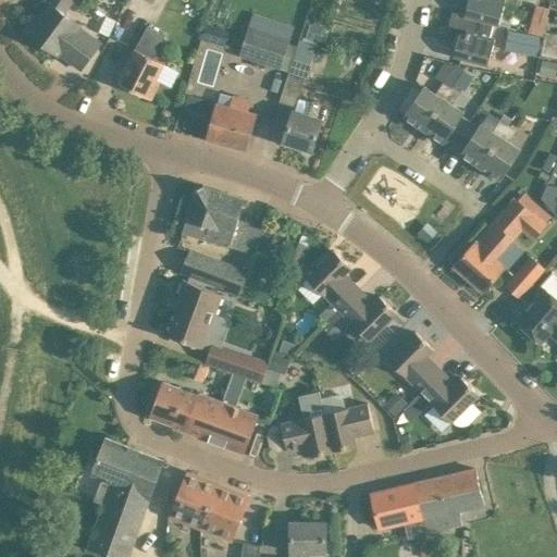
[(82,24),(66,11),(50,0),(48,0),(28,27),(32,29),(29,33),(58,54),(60,52),(82,69),(95,51),(102,41),(81,26),(82,24)]
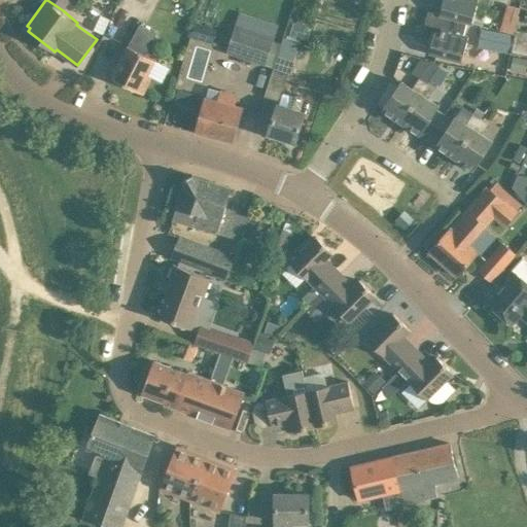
[(444,0),(440,13),(471,23),(478,1),(488,4),(489,0),(444,0)]
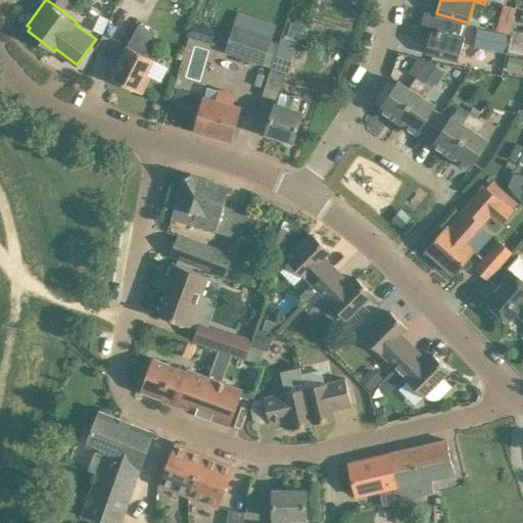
[(516,7),(504,4),(496,30),(511,32),(516,7)]
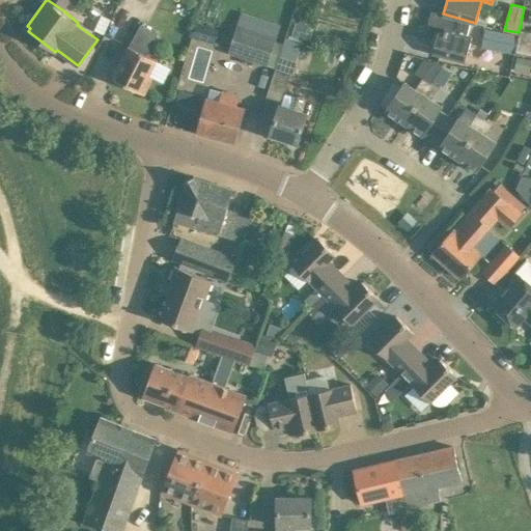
[(134,38),(122,60),(113,78),(144,94),(155,75),(150,73),(158,60),(140,51),(150,31),(140,26),(145,17),(129,7),(118,30),(134,38)]
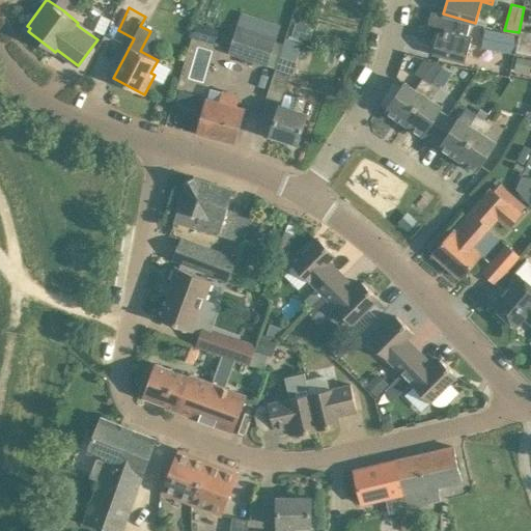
[(432,12),(429,24),(429,28),(432,30),(439,32),(432,53),(465,62),(473,35),(467,33),(470,23),(475,24),(475,23),(443,14),(431,10),(431,12),(432,12)]
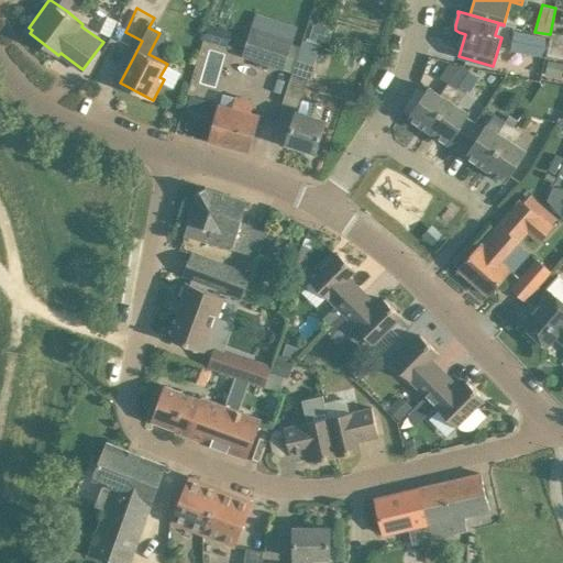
[(242,56),(284,69),(294,39),(252,24),(242,56)]
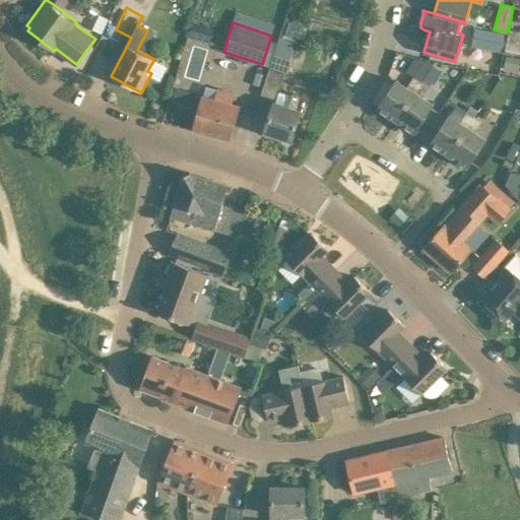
[(519,28),(509,27),(507,40),(519,42),(519,28)]
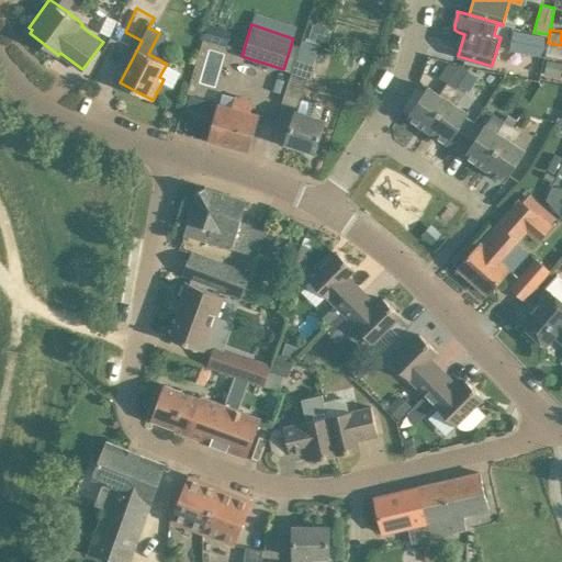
[(548,37),(531,34),(528,52),(544,55),(548,37)]
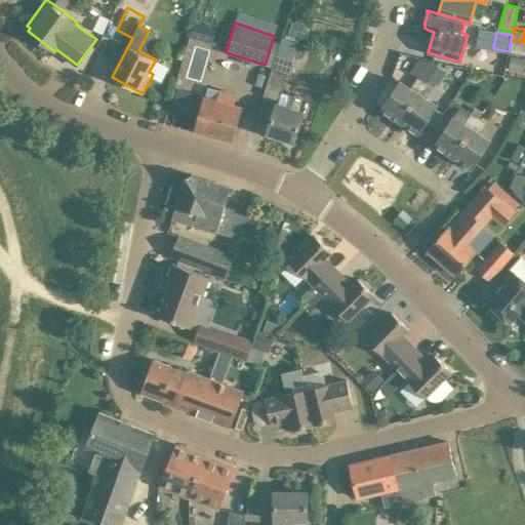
[(273,67),(264,94),(279,99),(297,44),(295,43),(294,46),(289,44),(289,42),(282,40),(273,67)]
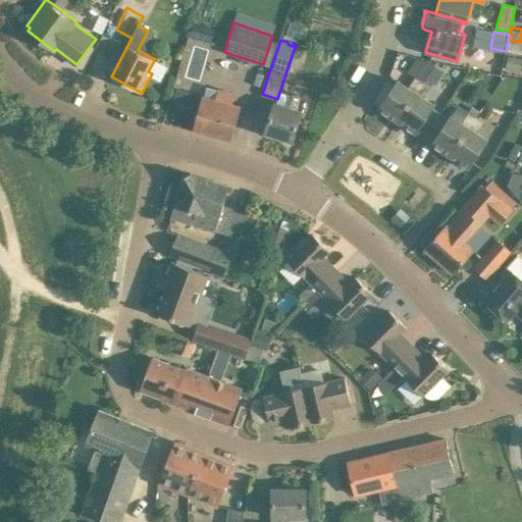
[(521,54),(521,42),(509,40),(507,52),(510,52),(518,54),(521,54)]
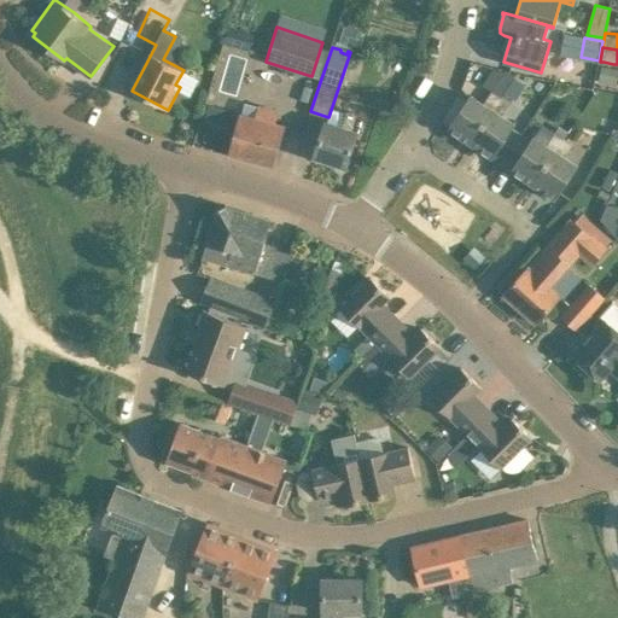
[(234,91),(240,69),(226,65),(220,87),(234,91)]
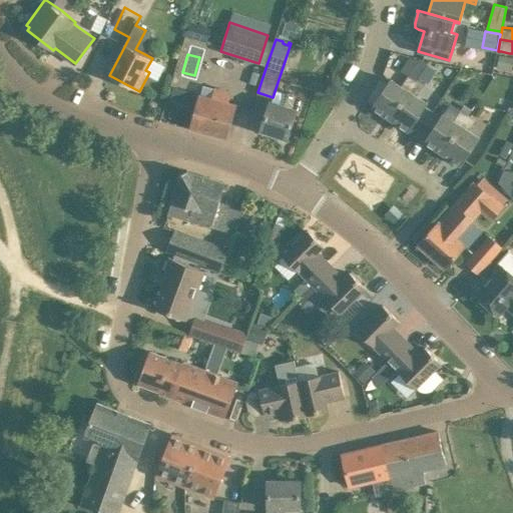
[(496,67),(512,70),(512,65),(512,56),(499,54),(496,67)]
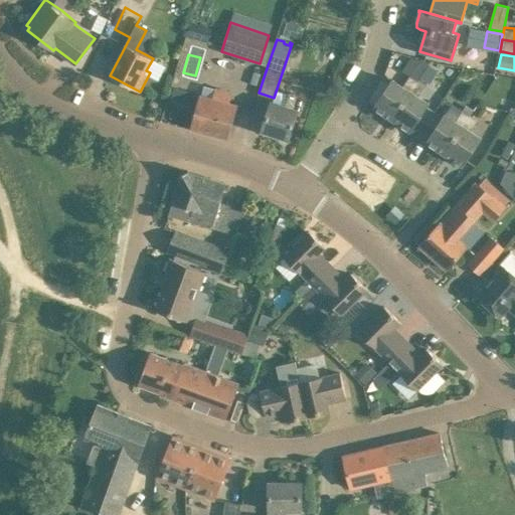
[(409,75),(402,86),(392,78),(373,107),(391,119),(390,119),(392,120),(417,80),(419,77),(424,69),(430,63),(421,57),(420,59),(410,56),(401,70),(409,75)]
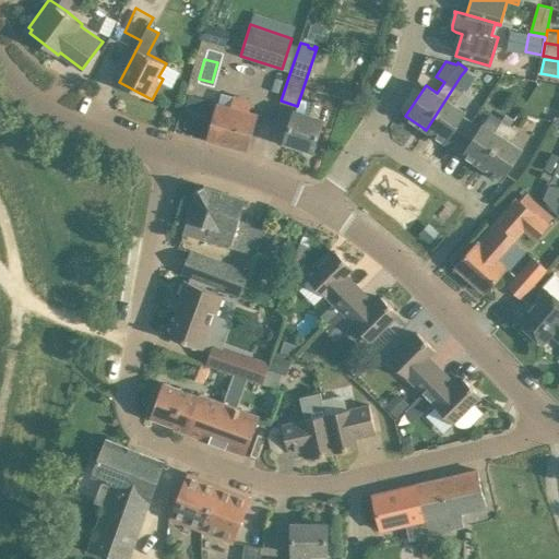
[(461,92),(453,87),(426,130),(427,131),(427,130),(445,143),(467,111),(454,103),(461,92)]
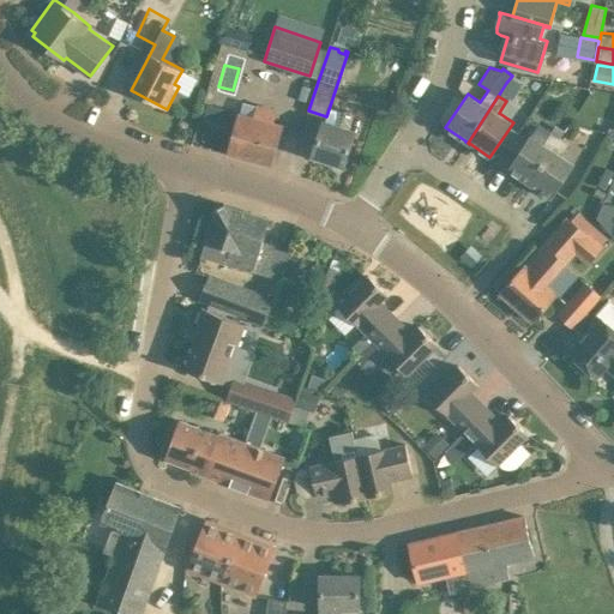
[(239,110),(228,154),(272,166),(283,122),(275,120),(278,108),(258,103),(256,115),(239,110)]
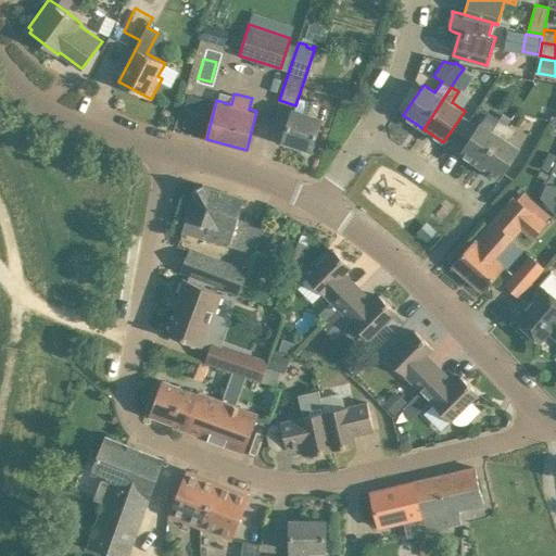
[(294,108),(290,119),(283,140),(287,142),(289,146),(294,147),(299,146),(312,150),(327,104),(313,100),(308,112),(294,108)]
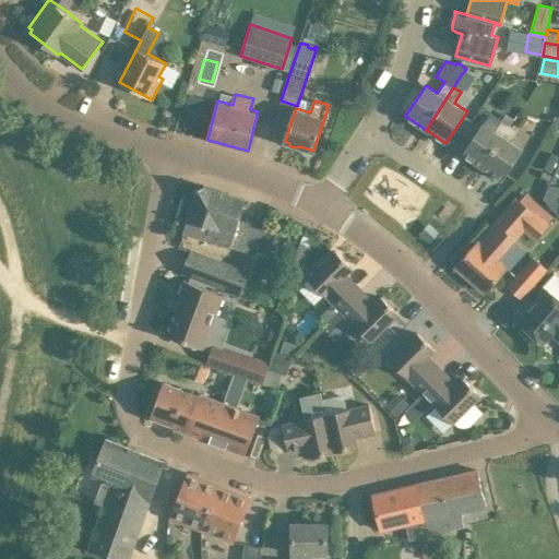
[(202,126),(203,126),(206,114),(190,108),(187,120),(188,120),(202,126)]
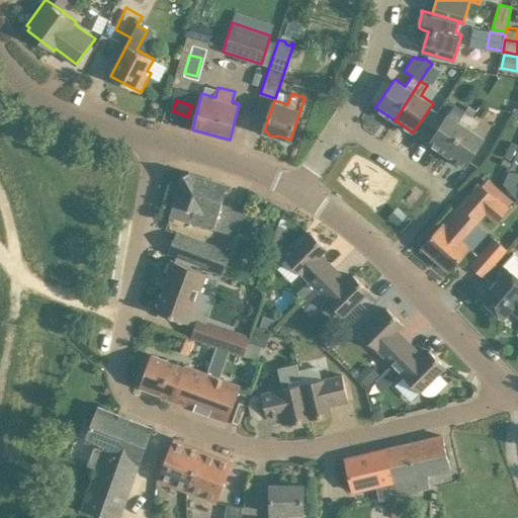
[(446,154),(447,155),(473,115),(465,110),(459,119),(448,112),(428,143),(446,154)]
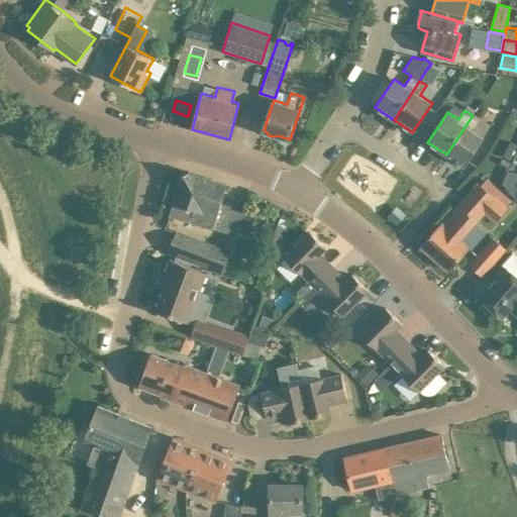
[(480,120),(473,115),(446,154),(447,156),(466,167),(485,137),(474,129),(480,120)]
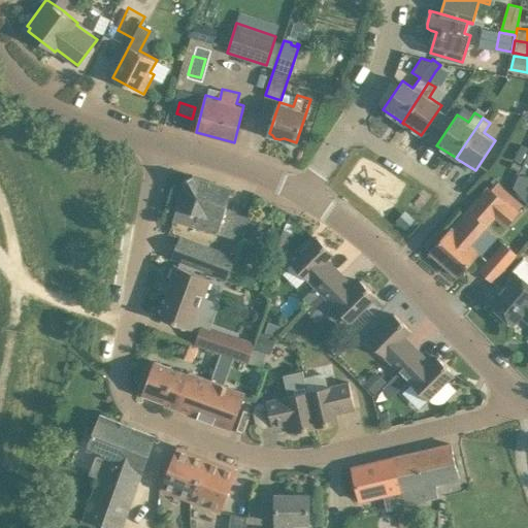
[(227,207),(232,188),(194,176),(193,174),(184,179),(185,182),(176,206),(177,206),(173,220),(219,234),(219,232),(229,236),(236,210),(227,207)]
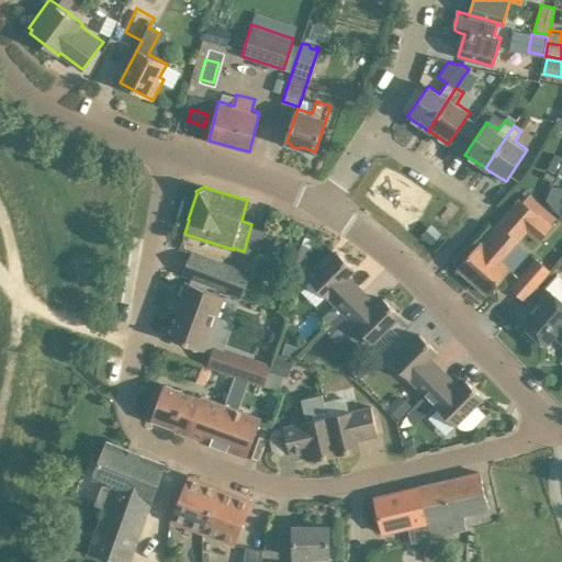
[(536,200),(529,206),(520,199),(482,243),(481,243),(459,268),(487,293),(512,267),(503,259),(528,229),(539,238),(555,218),(544,210),(546,208),(536,200)]
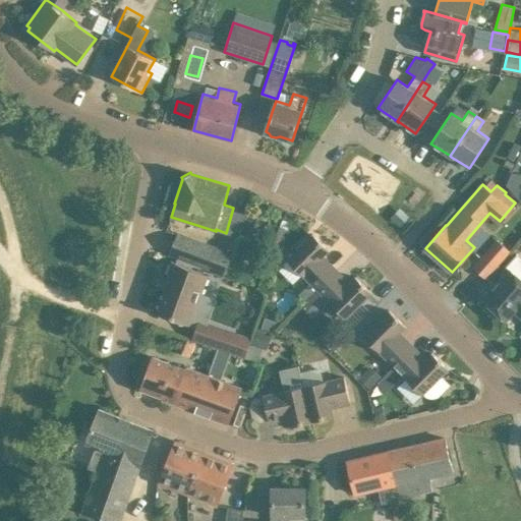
[(288,212),(286,210),(280,225),(276,233),(277,233),(274,241),(282,245),(295,215),(288,212)]
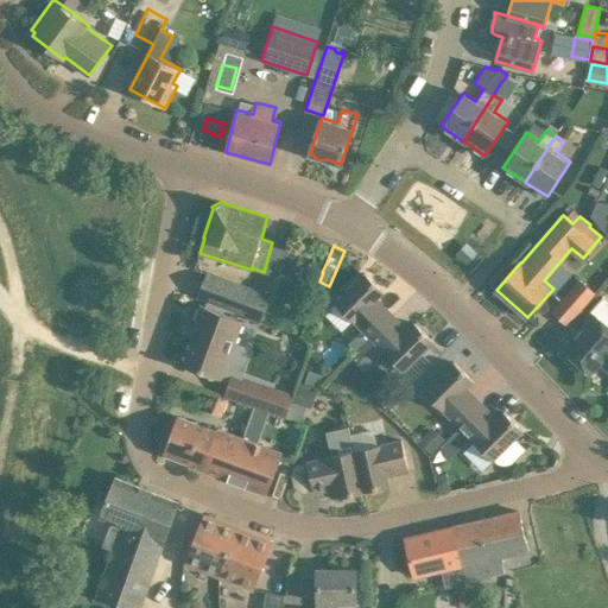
[(208,271),(204,278),(197,296),(261,321),(272,295),(208,271)]
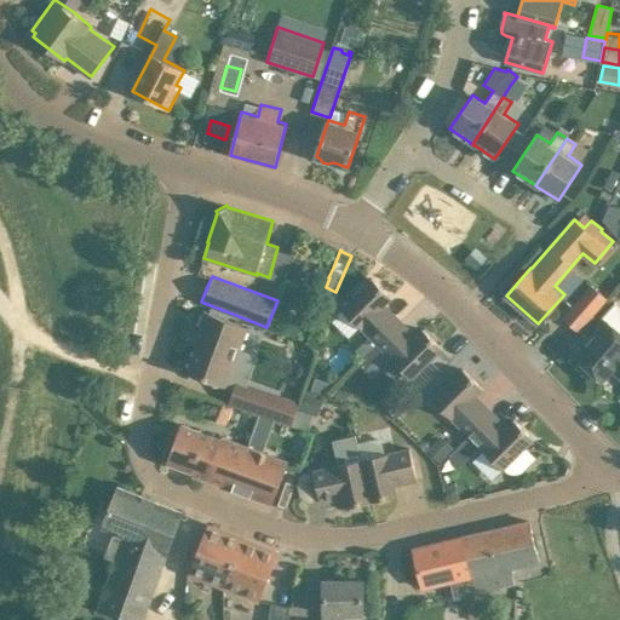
[(359,363),(399,322),(383,306),(392,297),(373,277),(342,309),(369,336),(356,349),(363,355),(357,362),(359,363)]
